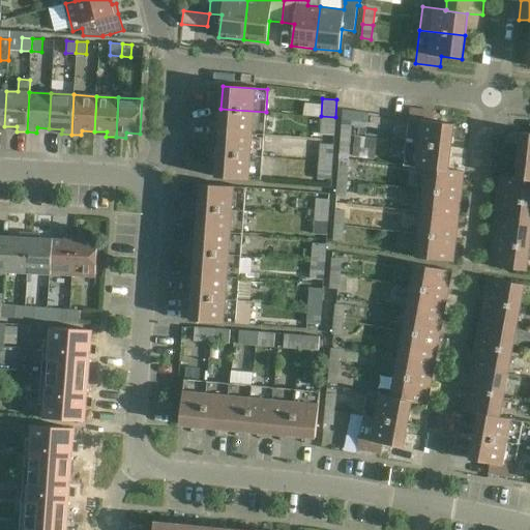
[(221,109),(218,131),(264,135),(266,112),(221,109)]
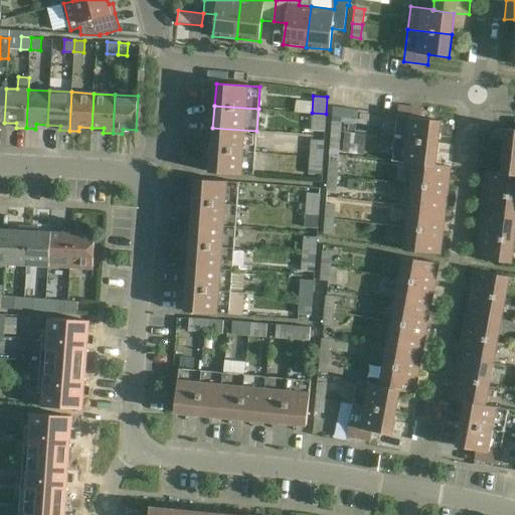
[(398,106),(394,138),(439,143),(441,121),(421,119),(422,109),(398,106)]
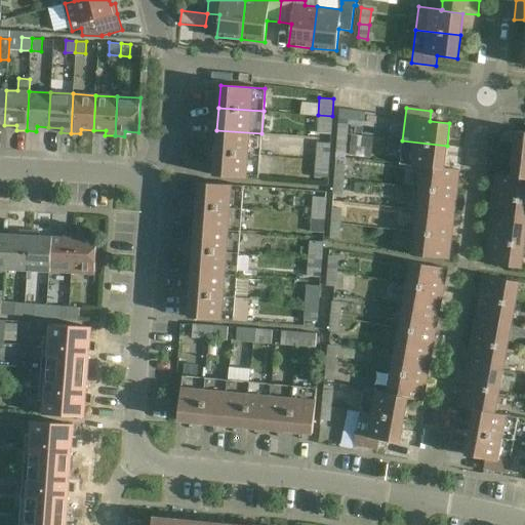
[(330,133),(332,116),(318,115),(317,132),(330,133)]
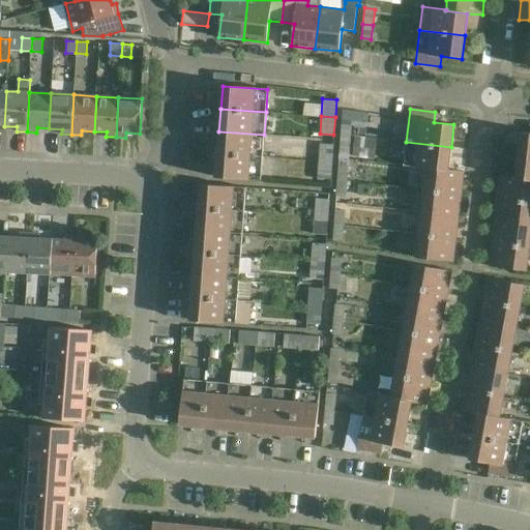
[(341,135),(350,135),(351,120),(342,119),(341,135)]
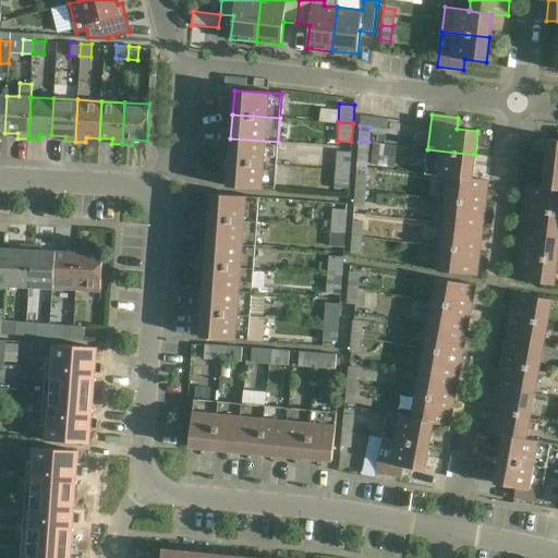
[(229,162),(277,166),(278,142),(230,138),(229,162)]
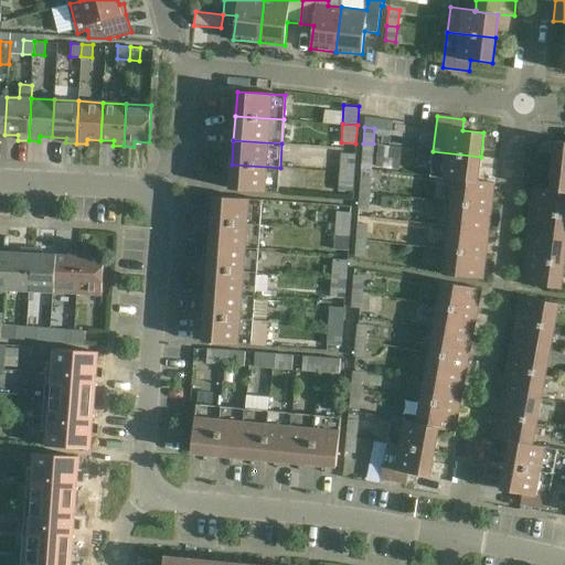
[(564,141),(555,141),(553,166),(564,167),(564,141)]
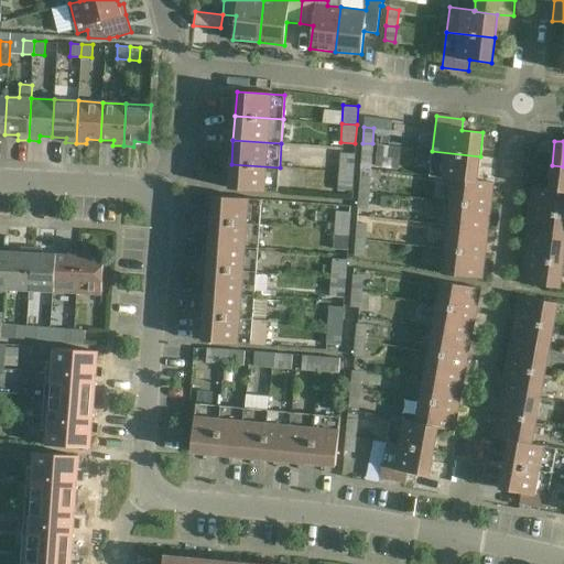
[(372,143),(362,143),(360,159),(371,160),(372,143)]
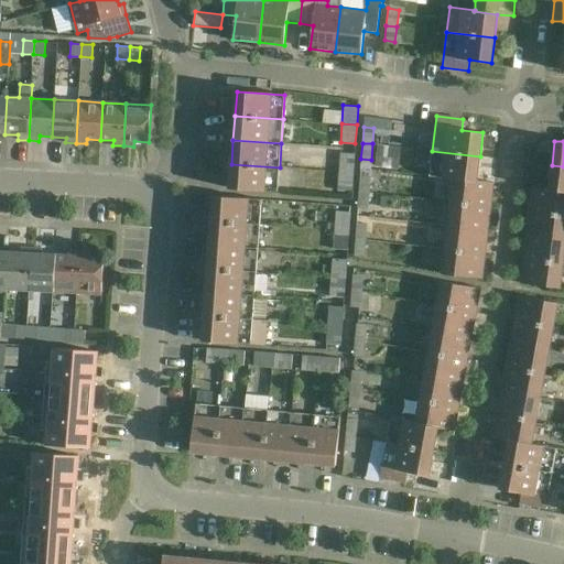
[(401,148),(378,145),(375,167),(399,171),(401,148)]
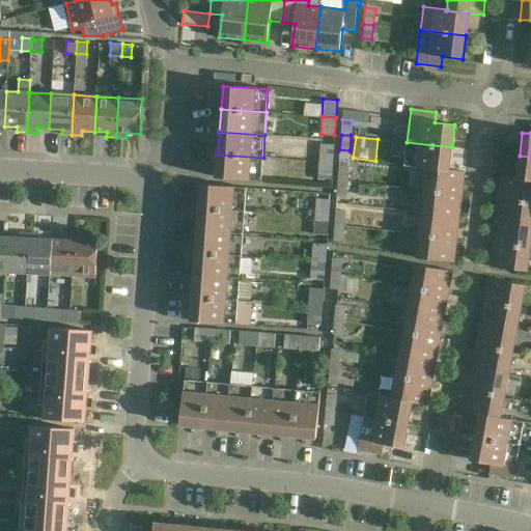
[(449,170),(452,147),(407,142),(404,165),(403,166),(427,169),(427,167),(449,170)]
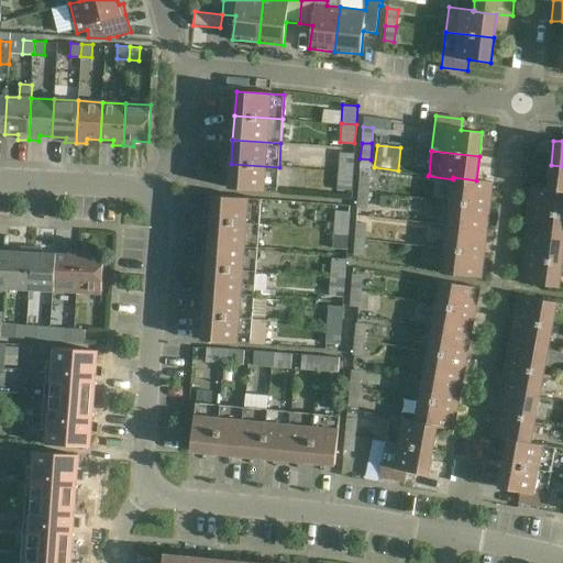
[(338,172),(353,173),(354,153),(339,152),(338,172)]
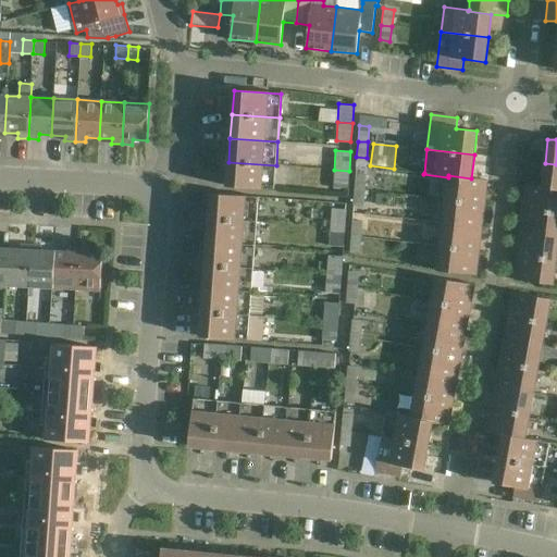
[(276,165),(229,162),(226,186),(274,189),(276,165)]
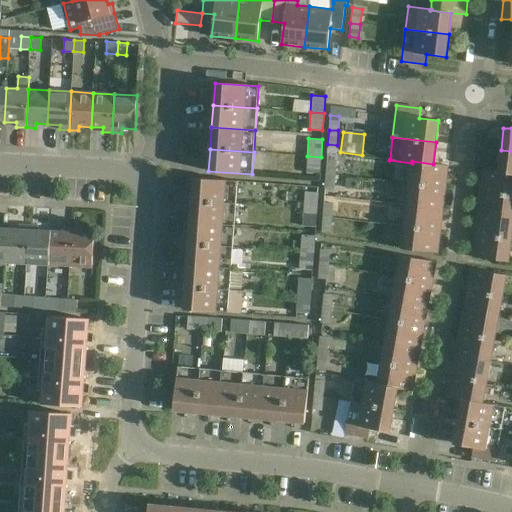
[(511,151),(501,150),(498,172),(511,173),(511,151)]
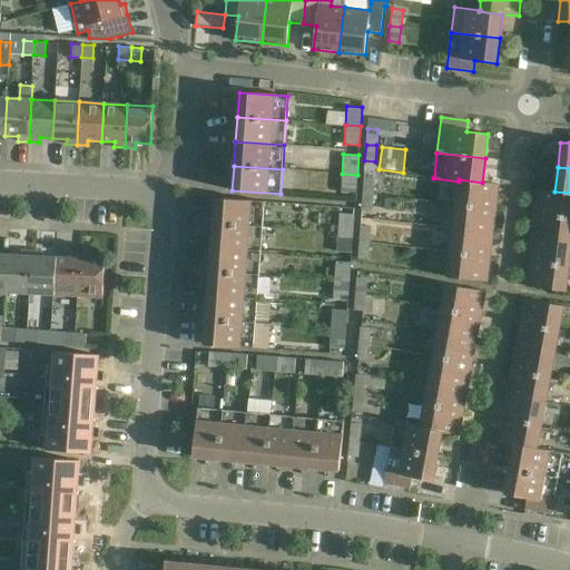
[(355,193),(357,175),(342,174),(341,192),(355,193)]
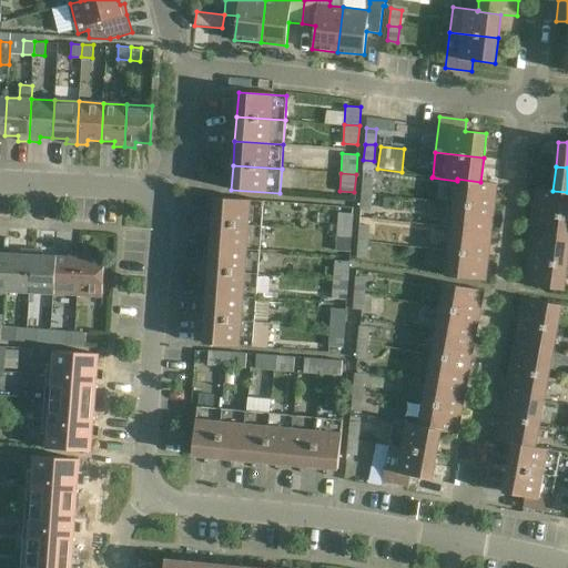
[(362,175),(361,192),(372,193),(373,176),(362,175)]
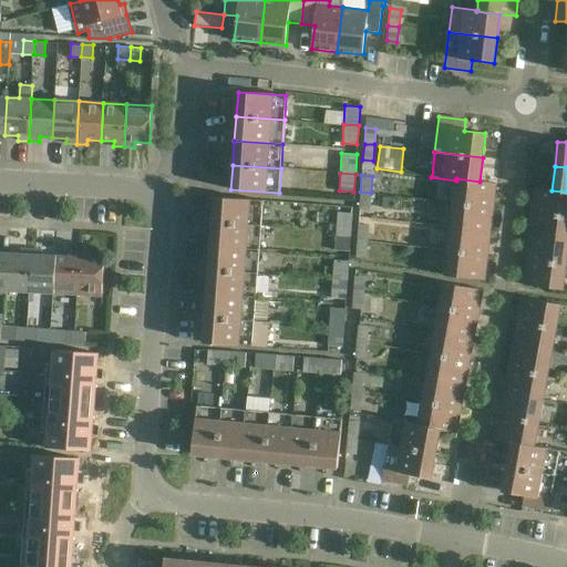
[(456,181),(454,203),(493,207),(496,183),(480,182),(456,178),(456,181)]
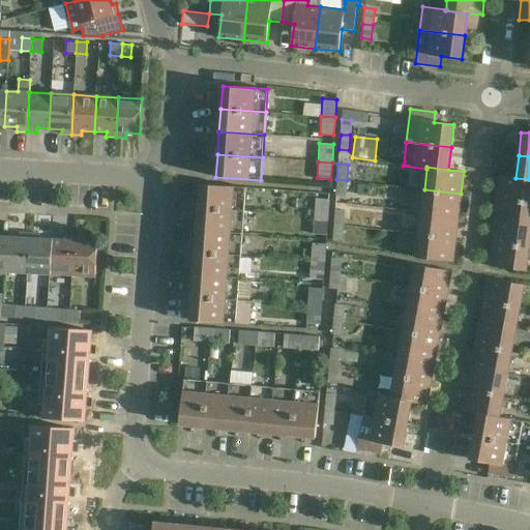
[(498,198),(529,202),(529,179),(516,178),(501,176),(498,198)]
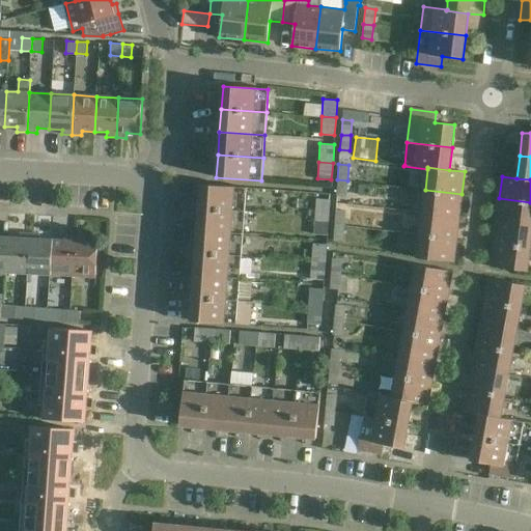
[(347,180),(337,179),(336,195),(346,195),(347,180)]
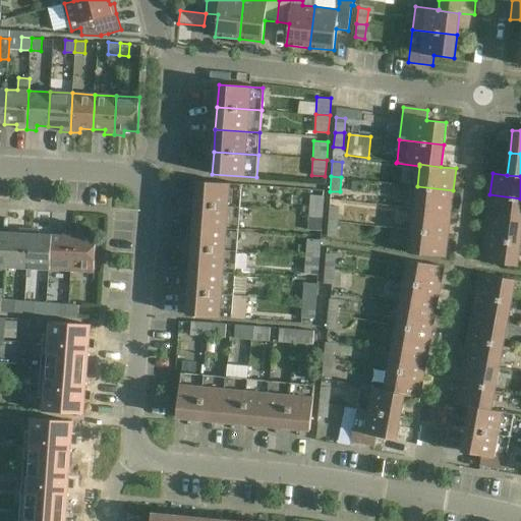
[(197,181),(195,204),(240,208),(242,184),(197,181)]
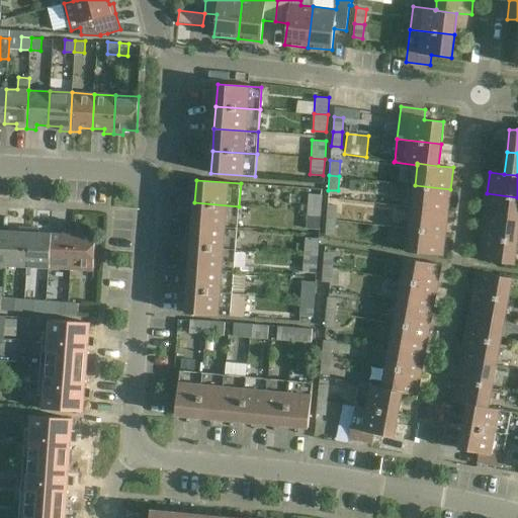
[(415,185),(412,207),(448,211),(450,189),(415,185)]
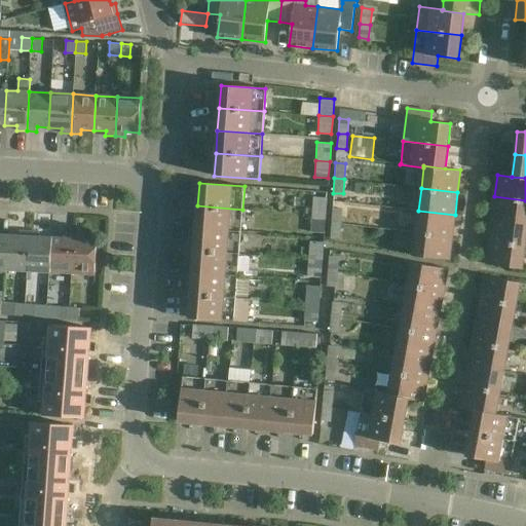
[(311,214),(326,215),(327,197),(312,196),(311,214)]
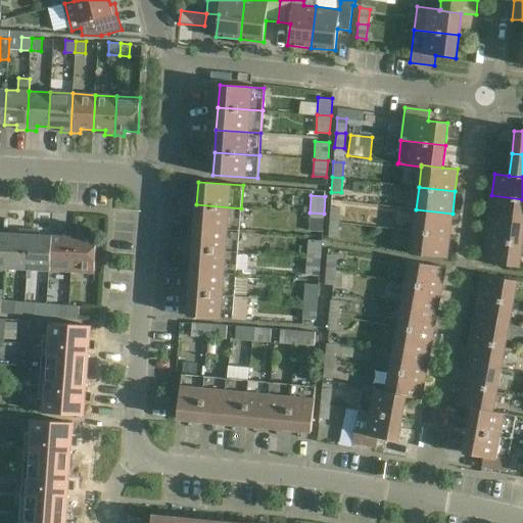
[(522,199),(491,195),(488,218),(522,222),(522,199)]
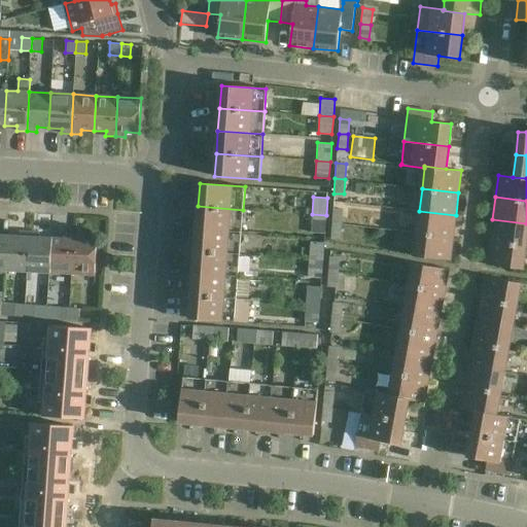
[(198,206),(196,229),(241,232),(243,210),(198,206)]
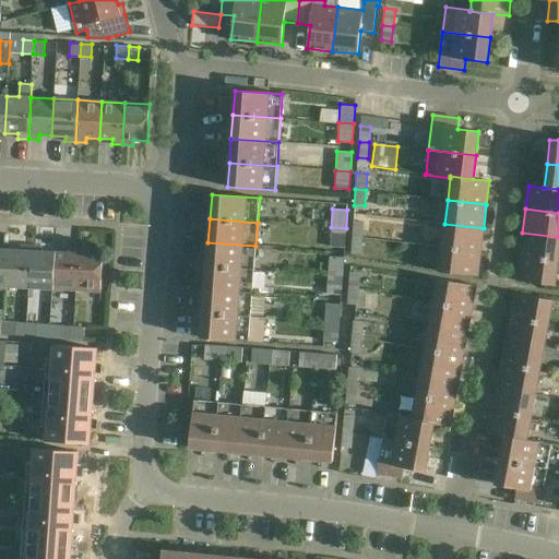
[(352,236),(363,237),(364,222),(353,221),(352,236)]
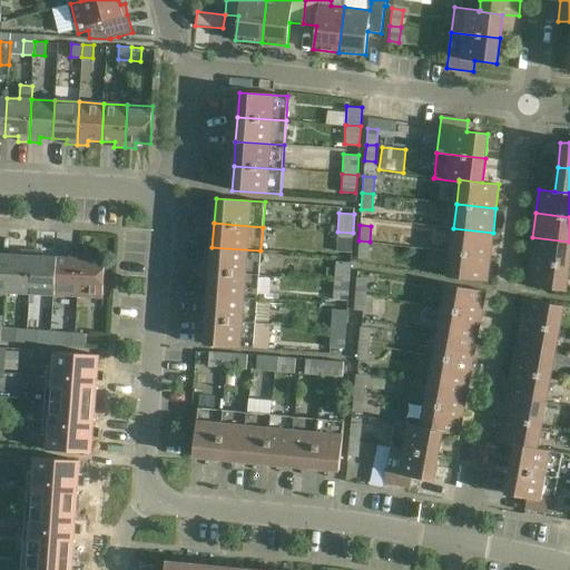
[(490,257),(493,233),(453,228),(451,252),(490,257)]
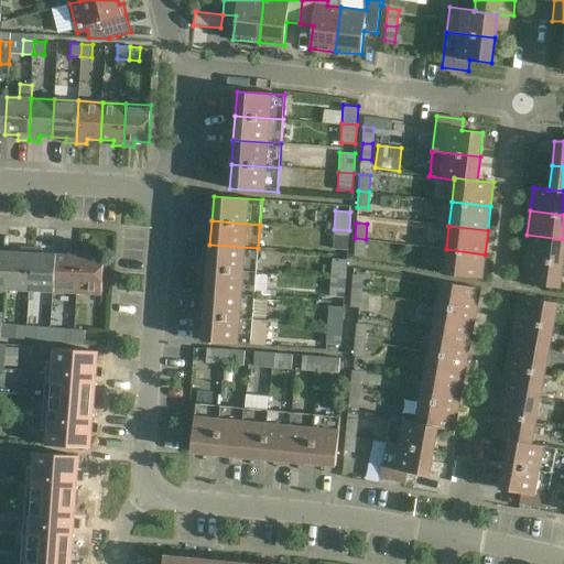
[(349,230),(334,229),(333,248),(347,249),(348,249),(349,230)]
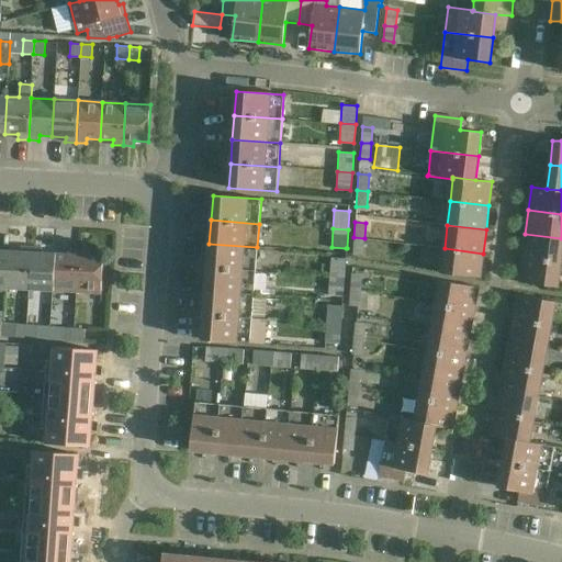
[(561,238),(525,234),(523,258),(561,262),(561,254),(561,238)]
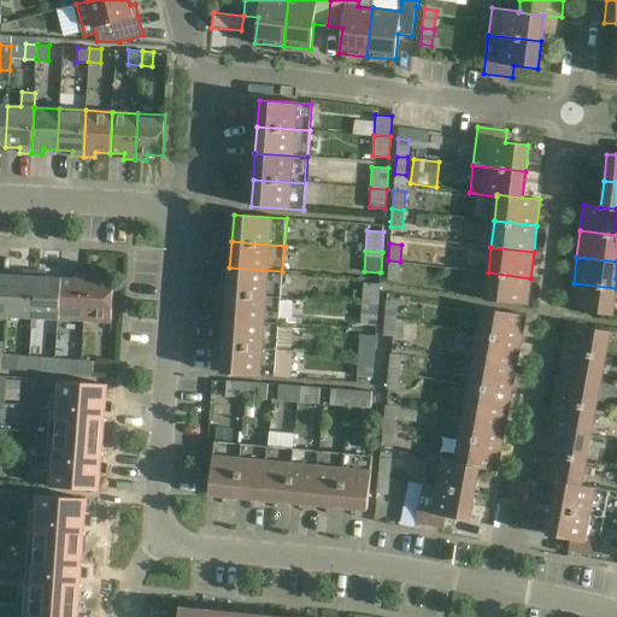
[(400,262),(388,260),(387,278),(399,280),(400,262)]
